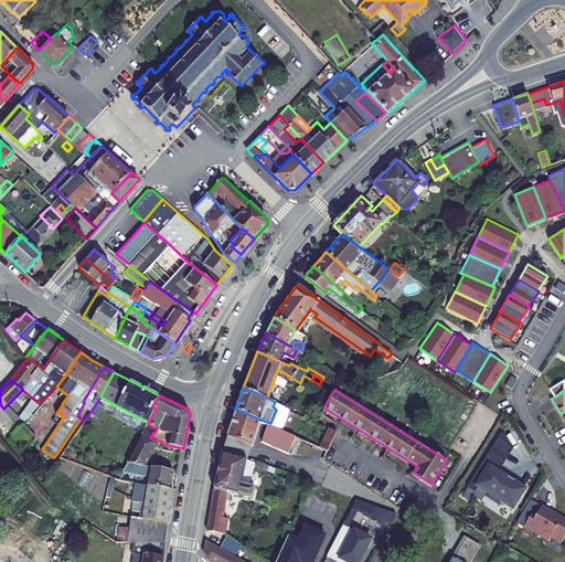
[(100,396),(97,402),(146,427),(148,424),(148,423),(100,396)]
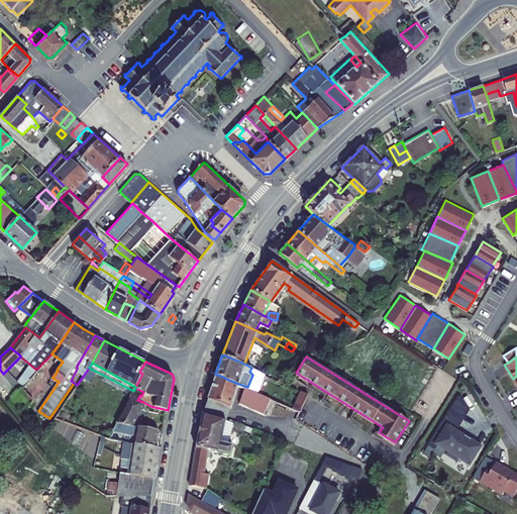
[(0,383),(13,396),(22,386),(13,378),(14,377),(7,370),(3,374),(0,370),(0,383)]
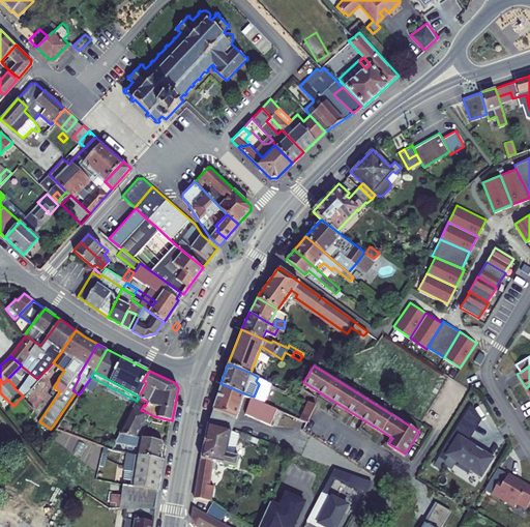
[(244,393),(221,383),(218,391),(241,401),(244,393)]
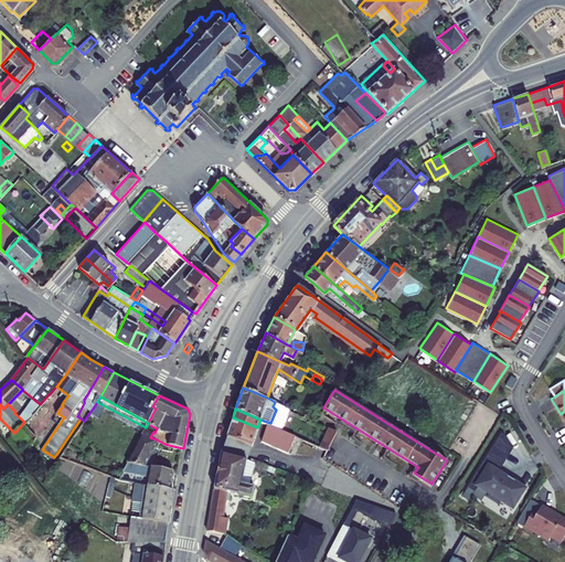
[(246,457),(257,427),(233,417),(222,452),(246,457)]
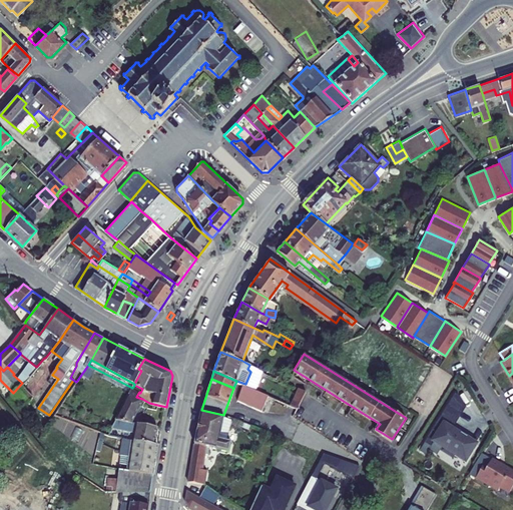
[(22,383),(13,393),(18,400),(25,405),(33,396),(22,383)]
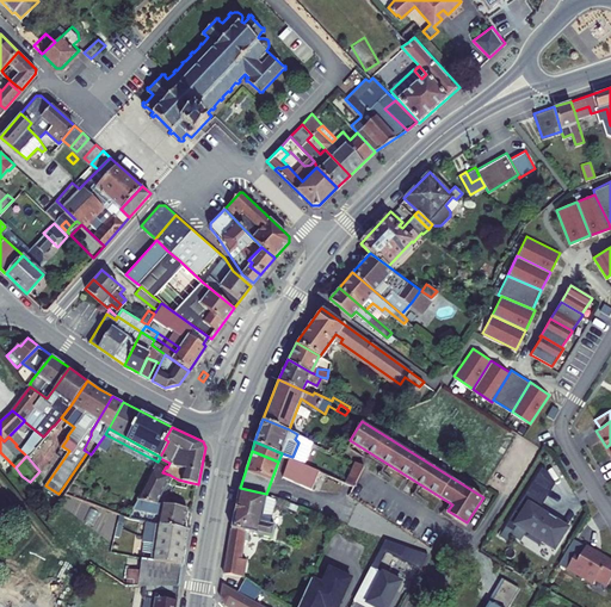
[(312,487),(319,469),(292,457),(290,457),(283,475),(312,487)]
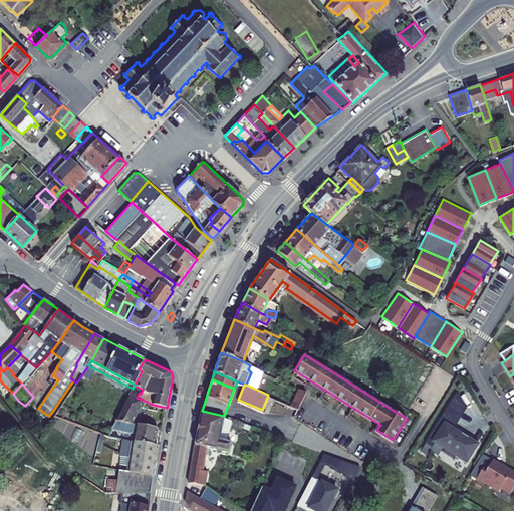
[(306,391),(298,387),(290,405),(298,408),(306,391)]
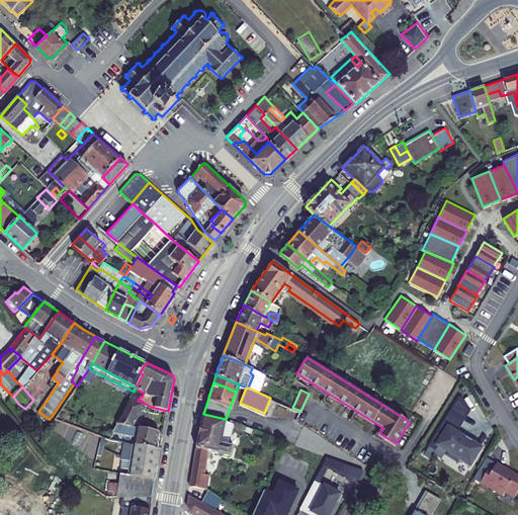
[(141,396),(134,392),(116,422),(133,425),(144,403),(138,401),(141,396)]
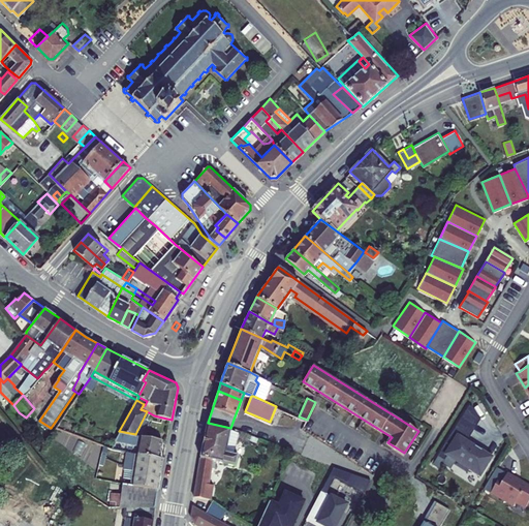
[(479,474),(491,456),(480,449),(481,447),(475,443),(474,444),(465,439),(478,416),(472,405),(469,403),(437,455),(444,459),(446,455),(454,460),(456,461),(455,463),(468,471),(470,468),(479,474)]
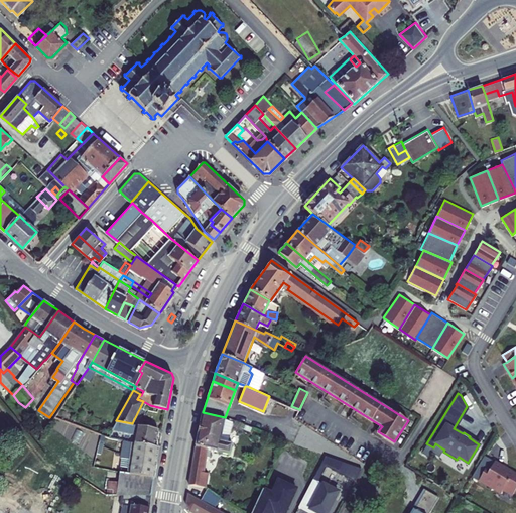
[(161,414),(165,415),(167,409),(158,407),(158,411),(161,411),(161,414)]
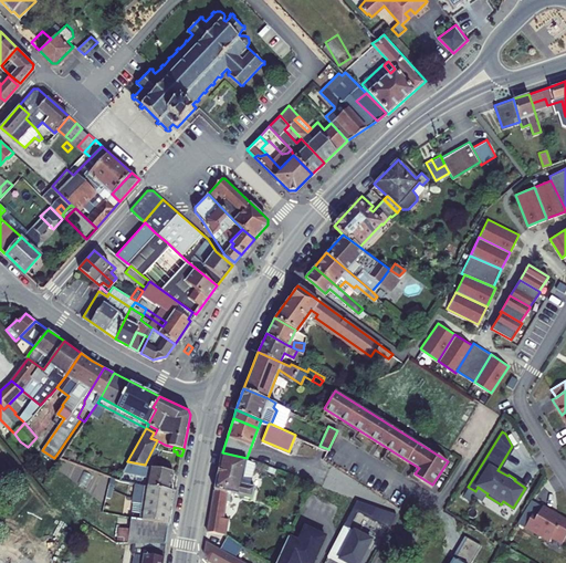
[(253,460),(222,452),(215,483),(207,531),(224,534),(224,533),(228,517),(224,515),(228,492),(252,498),(255,486),(251,485),(257,461),(253,460)]
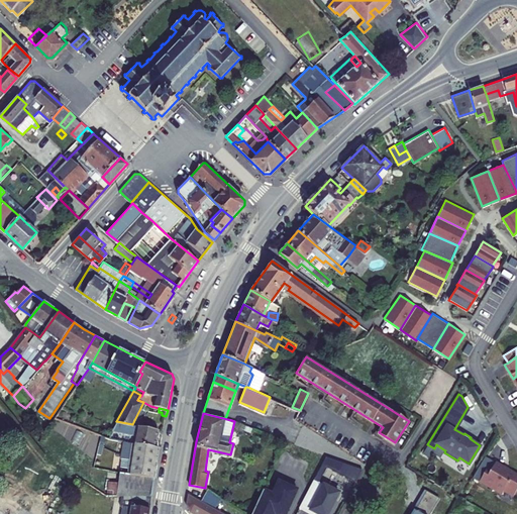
[(113,438),(156,446),(159,429),(132,424),(116,421),(109,437),(113,438)]
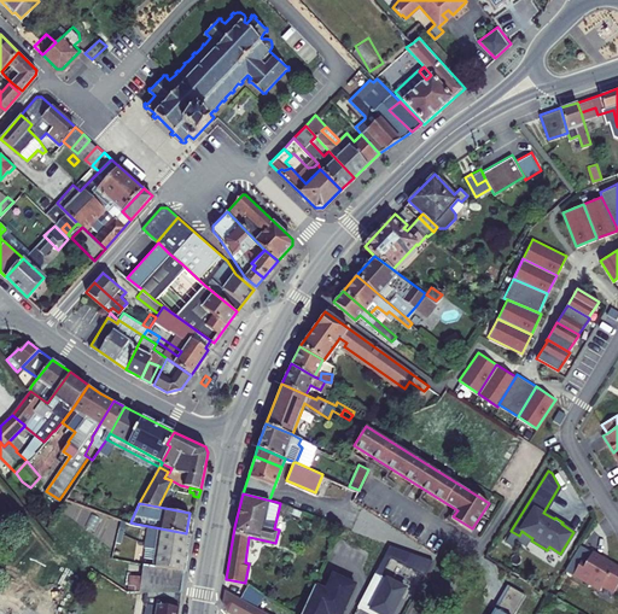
[(303,509),(290,504),(287,509),(301,515),(303,509)]
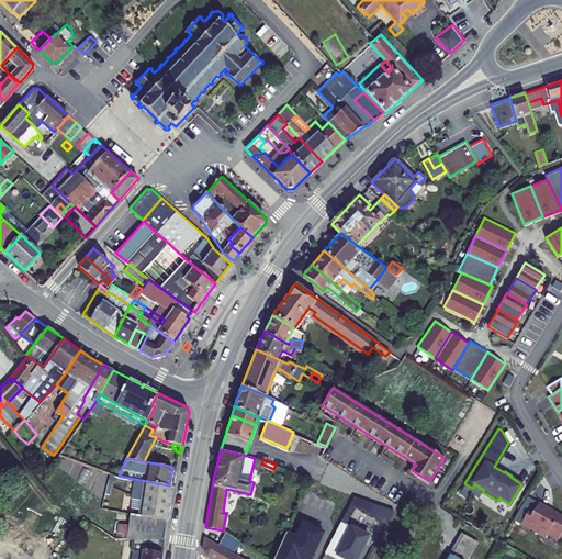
[(110,472),(105,493),(110,493),(112,485),(115,474),(110,472)]
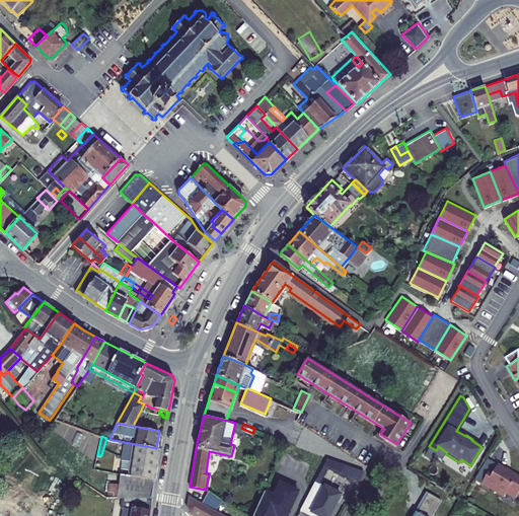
[(133,459),(157,463),(159,449),(156,448),(114,440),(113,448),(122,450),(121,459),(132,461),(133,459)]
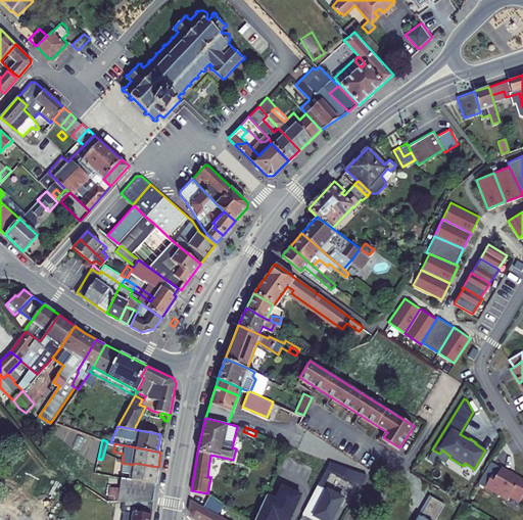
[(439,454),(432,450),(427,459),(433,463),(437,457),(444,462),(448,455),(441,450),(439,454)]
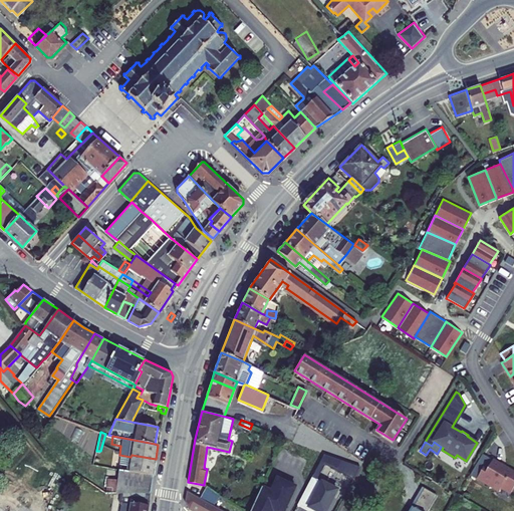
[(323,451),(298,500),(309,506),(307,509),(310,510),(322,510),(323,510),(324,510),(332,494),(331,493),(334,489),(323,484),(324,482),(316,477),(321,466),(351,477),(358,464),(323,451)]
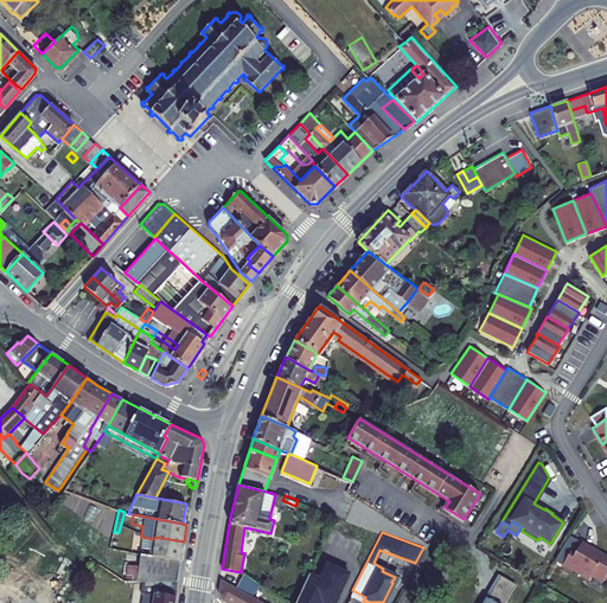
[(141,555),(181,560),(184,541),(155,537),(154,539),(154,547),(142,546),(141,552),(141,555)]
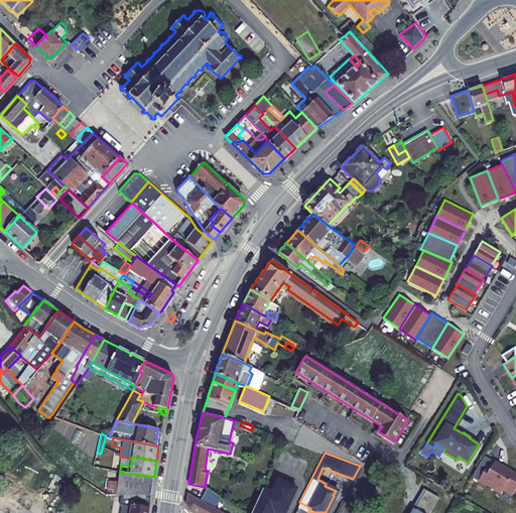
[(503,487),(513,492),(515,486),(515,471),(513,470),(512,471),(494,460),(489,468),(486,466),(479,477),(501,490),(503,487)]
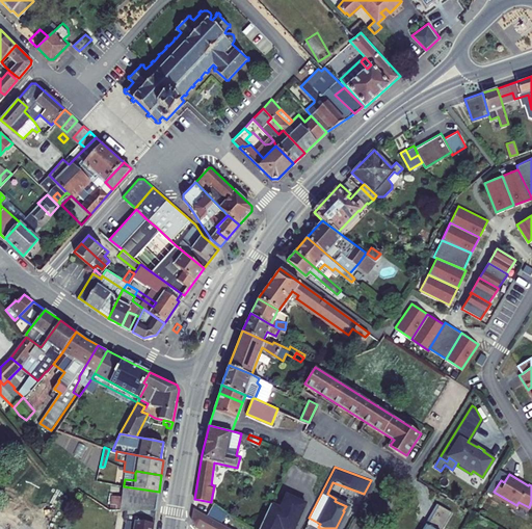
[(126,509),(156,509),(159,492),(124,486),(122,496),(121,509),(126,509)]
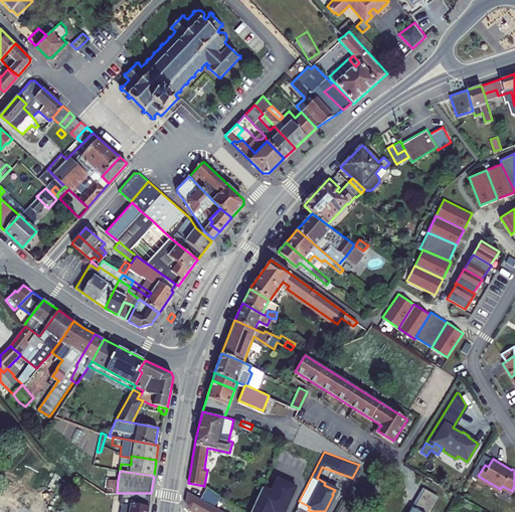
[(109,478),(107,493),(117,493),(118,480),(109,478)]
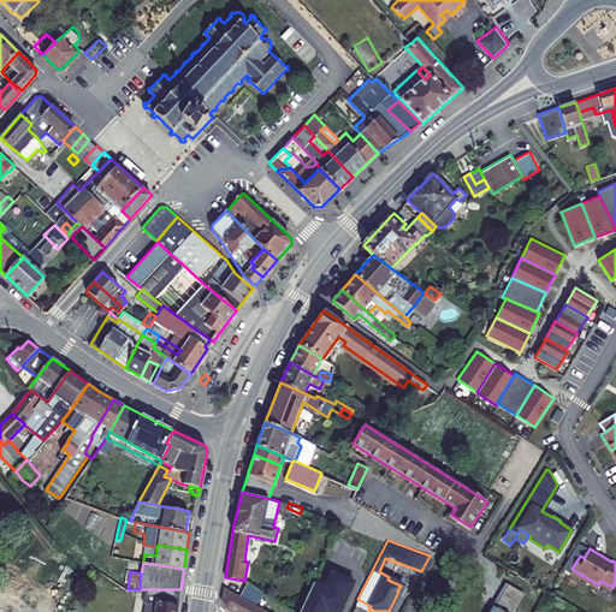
[(313,581),(298,611),(325,611),(326,611),(329,611),(338,611),(353,581),(331,571),(324,587),(313,581)]
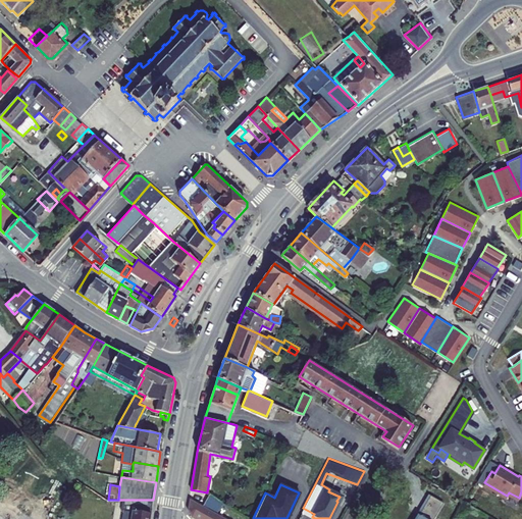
[(207,492),(191,489),(188,507),(192,515),(198,518),(228,518),(220,514),(225,503),(207,491),(207,492)]
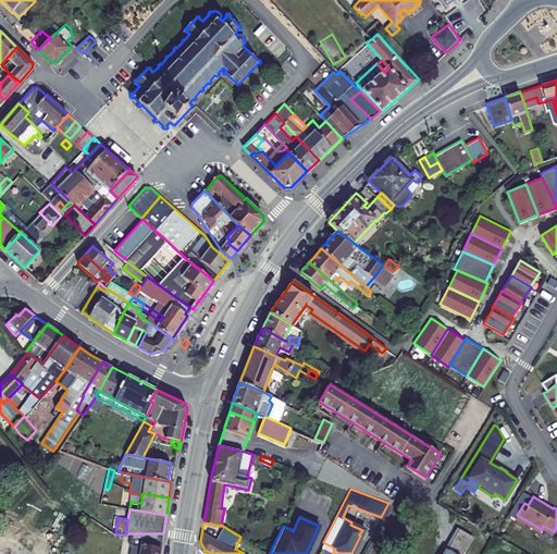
[(461,530),(454,544),(467,552),(475,539),(461,530)]
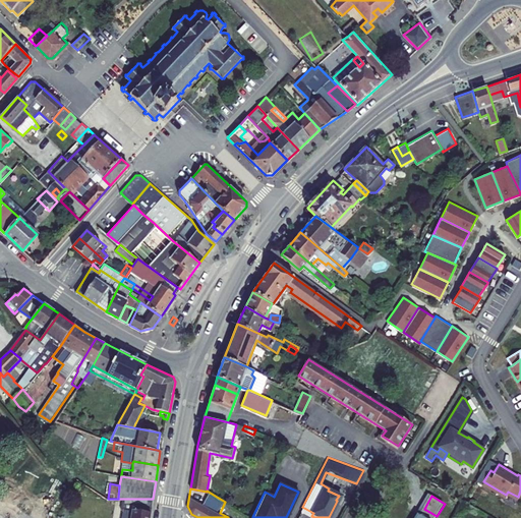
[(150,517),(153,503),(122,502),(122,508),(123,509),(122,517),(150,517)]
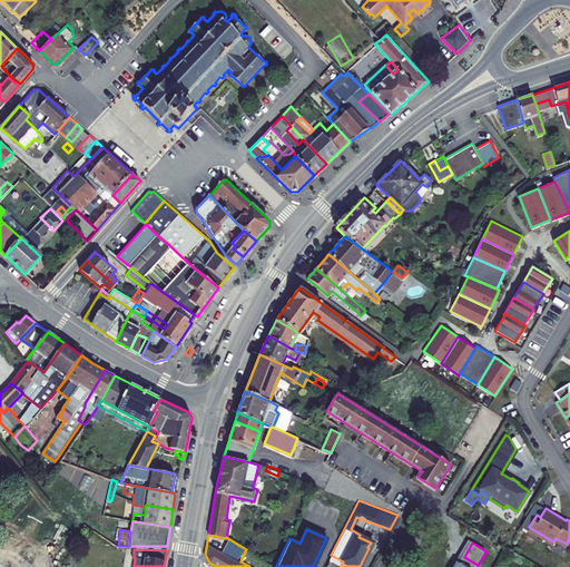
[(477,566),(478,565),(464,557),(458,566),(477,566)]
